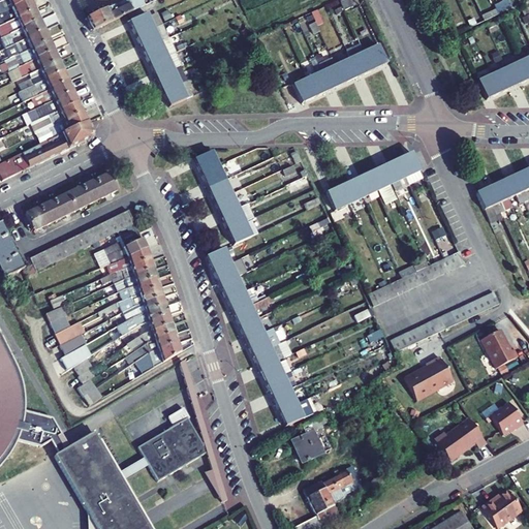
[(29,0),(4,0),(0,2),(0,14),(30,1),(29,0)]
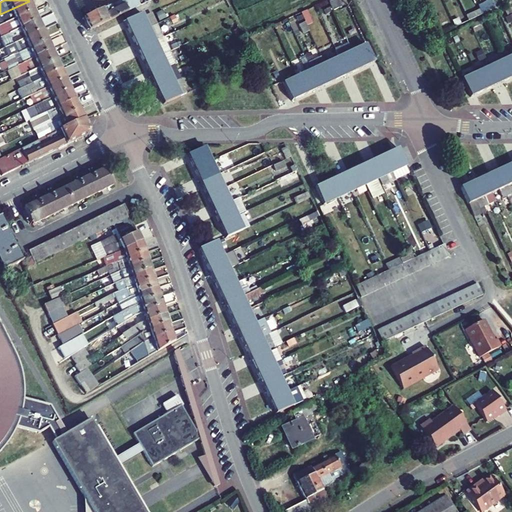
[(83,19),(88,31),(108,21),(127,11),(140,6),(137,0),(121,0),(104,9),(83,19)]
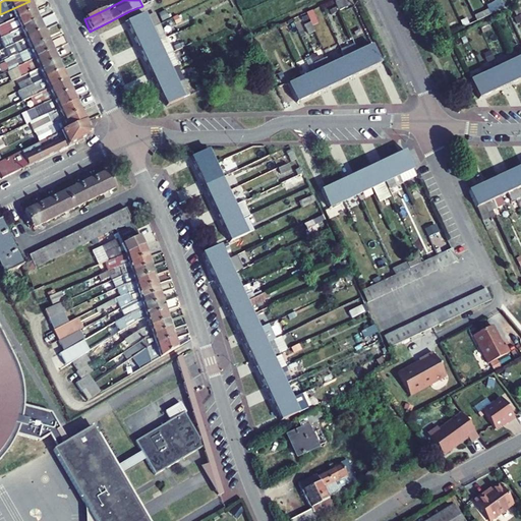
[(340,0),(335,3),(339,11),(347,7),(343,0),(340,0)]
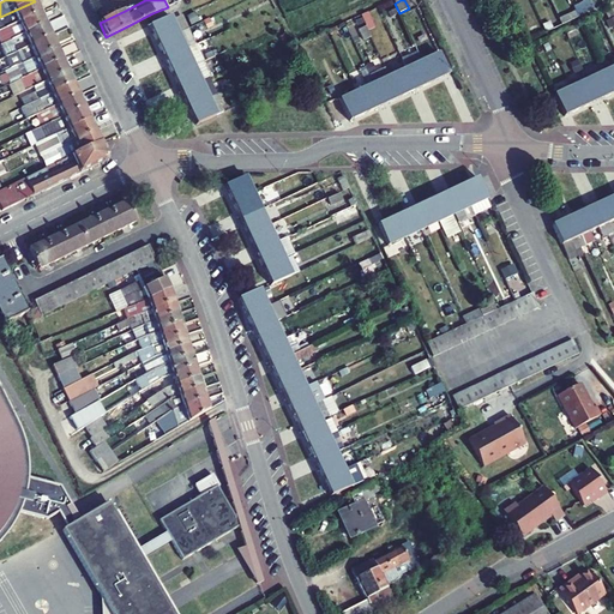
[(35,1),(0,17),(0,31),(6,29),(41,13),(35,1)]
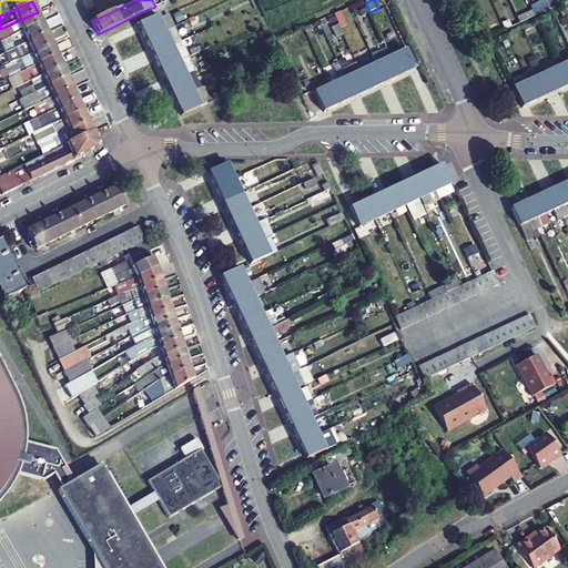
[(533,10),(535,17),(541,13),(537,3),(530,7),(533,10)]
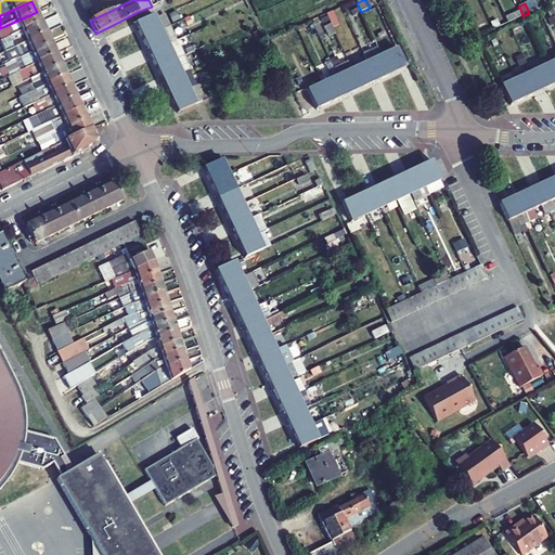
[(505,17),(508,23),(523,16),(520,10),(505,17)]
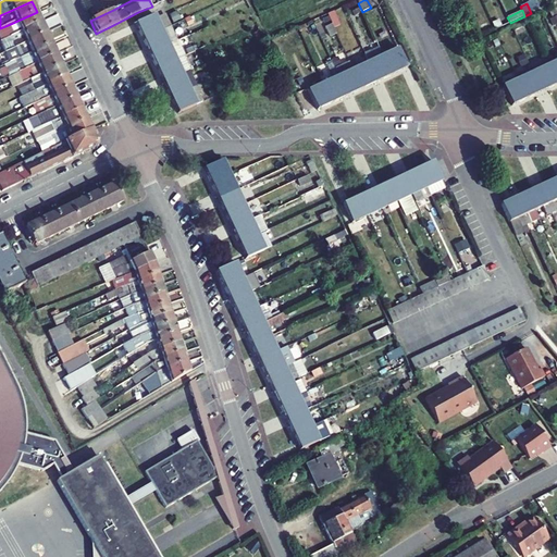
[(333,28),(339,25),(333,11),(326,14),(332,24),(333,28)]
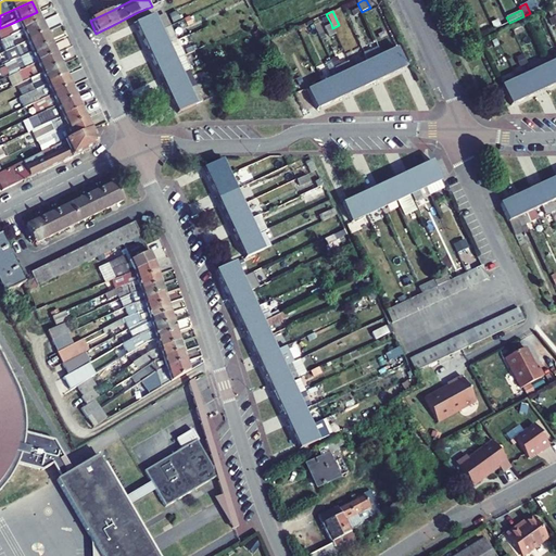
[(37,12),(5,26),(7,29),(1,32),(0,32),(0,36),(2,40),(10,37),(41,22),(37,12)]
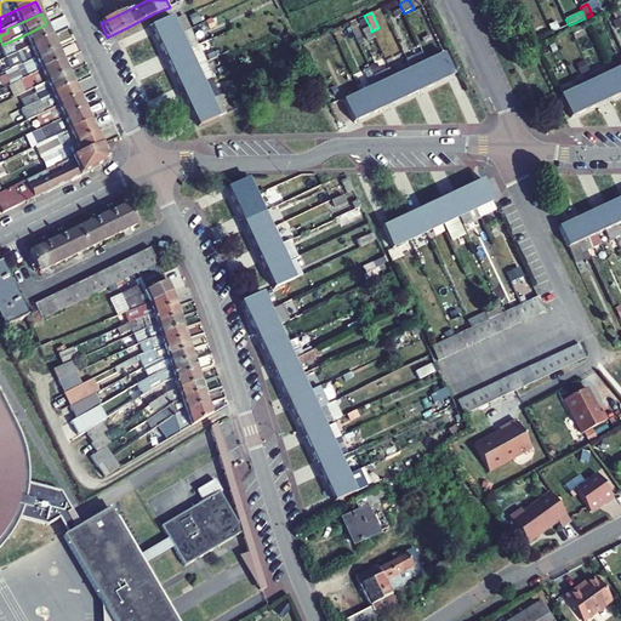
[(151,27),(159,44),(180,34),(172,17),(151,27)]
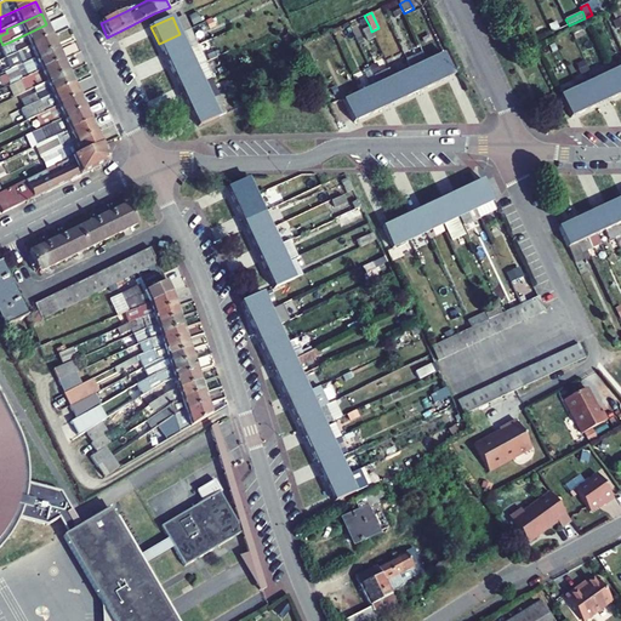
[(46,24),(11,41),(13,46),(3,51),(6,58),(52,36),(46,24)]
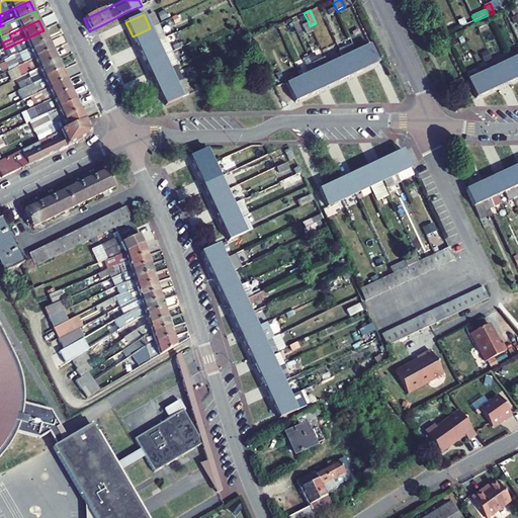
[(309,22),(303,25),(307,34),(313,31),(310,26),(309,22)]
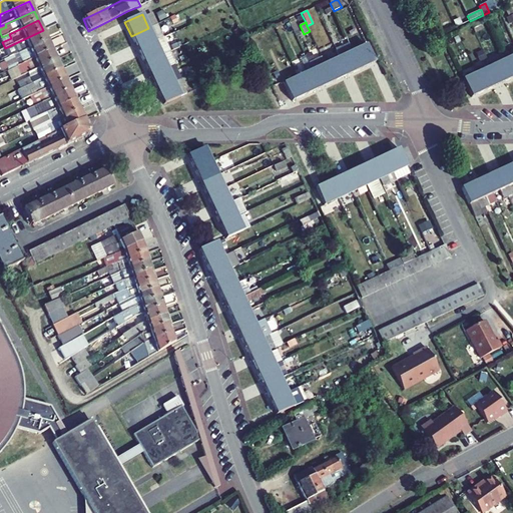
[(131,36),(137,50),(162,38),(155,25),(148,28),(131,36)]
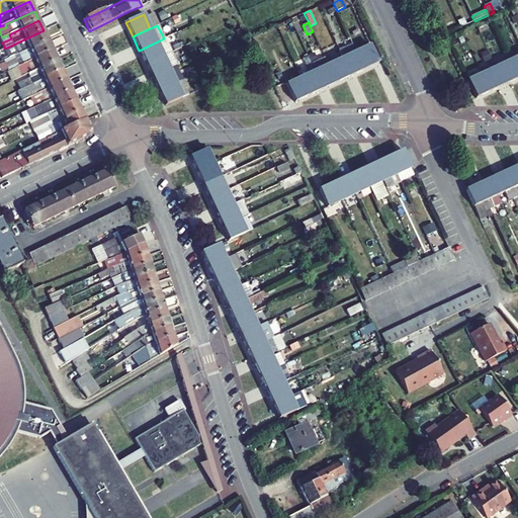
[(44,30),(5,49),(10,59),(48,40),(44,30)]
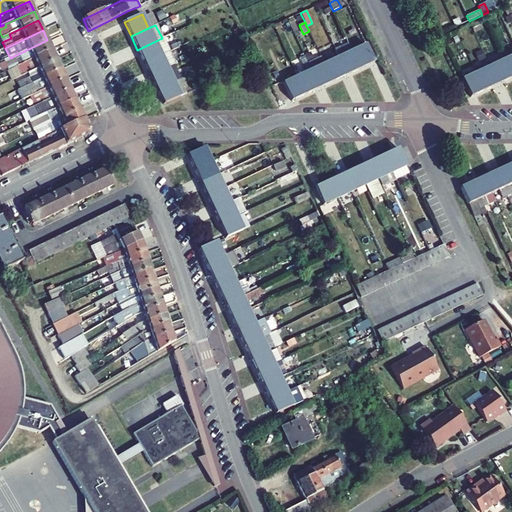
[(137,50),(144,63),(168,52),(162,38),(137,50)]
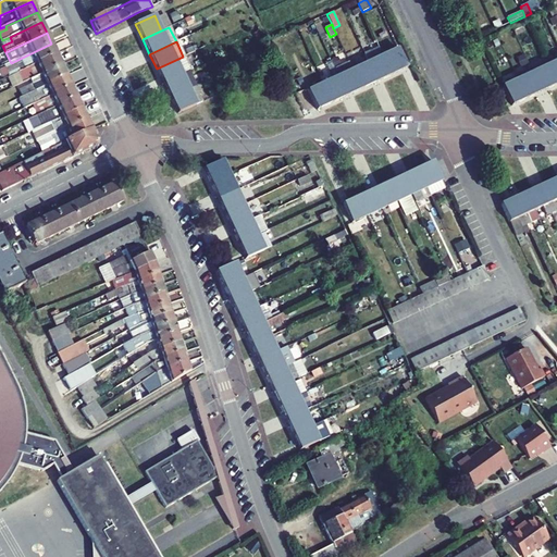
[(51,44),(11,63),(4,65),(9,76),(19,73),(57,54),(51,44)]
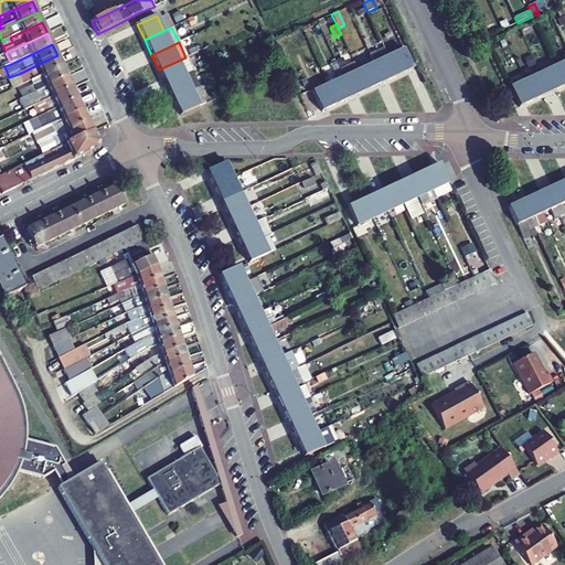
[(382,84),(397,76),(388,57),(384,49),(369,55),(373,64),(382,84)]
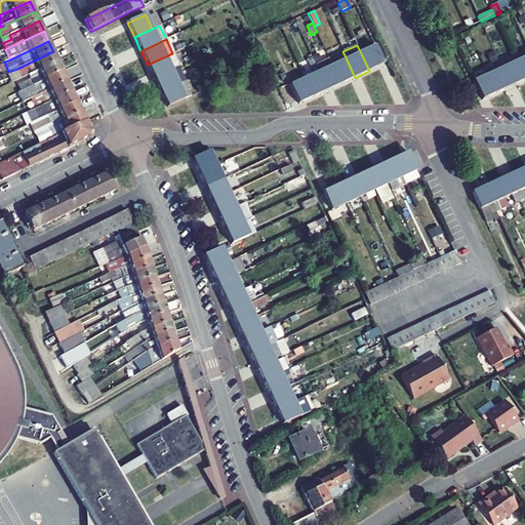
[(369,71),(384,65),(375,46),(361,53),(369,71)]
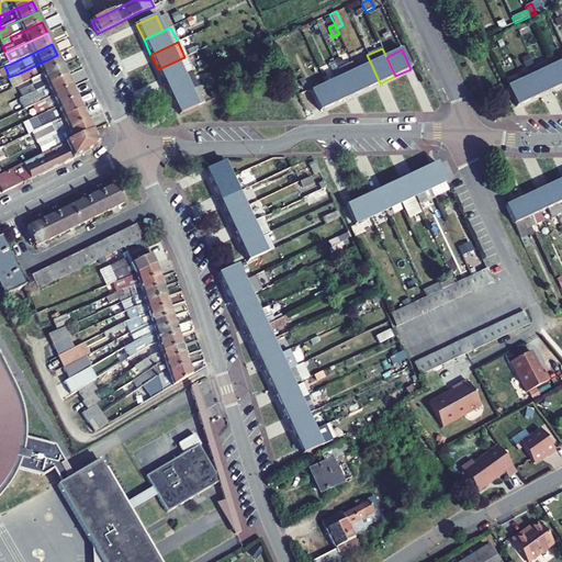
[(561,62),(552,67),(561,86),(561,52),(561,53),(561,55),(561,62)]
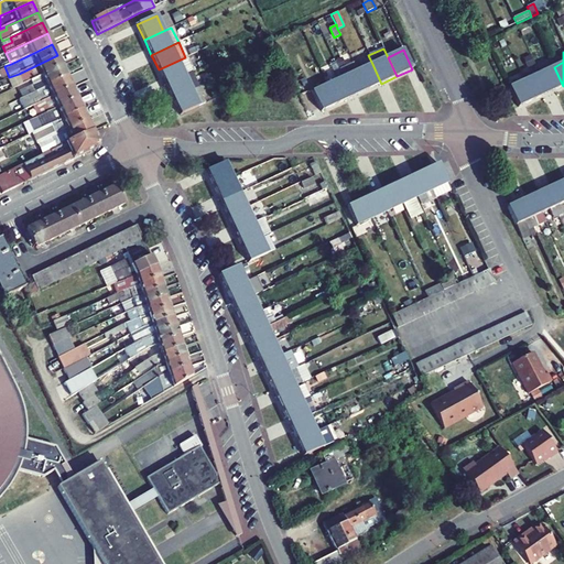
[(57,55),(19,74),(23,84),(31,80),(62,66),(57,55)]
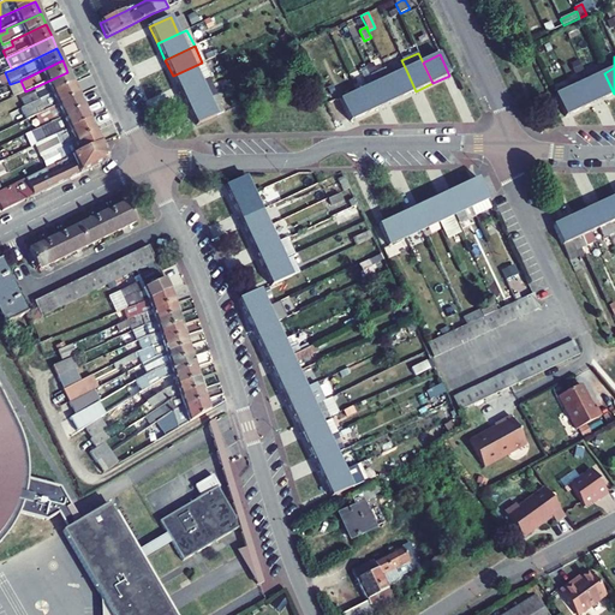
[(583,67),(585,72),(601,65),(598,60),(583,67)]
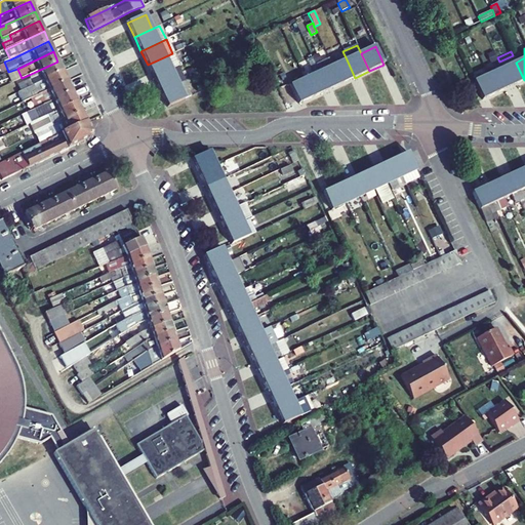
[(172,53),(148,65),(154,79),(171,71),(180,67),(173,52),(172,53)]
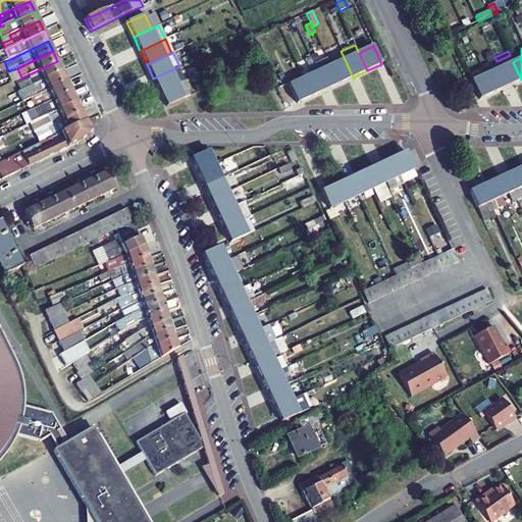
[(500,68),(508,86),(521,80),(513,62),(510,55),(497,61),(500,68)]
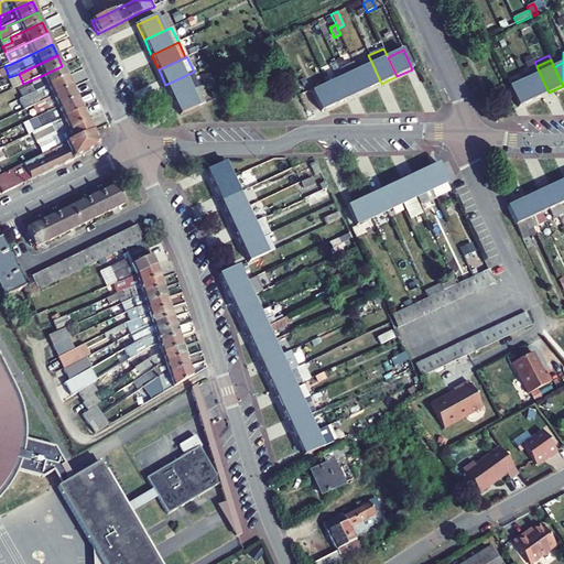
[(336,75),(340,73),(339,71),(335,62),(331,64),(336,75)]
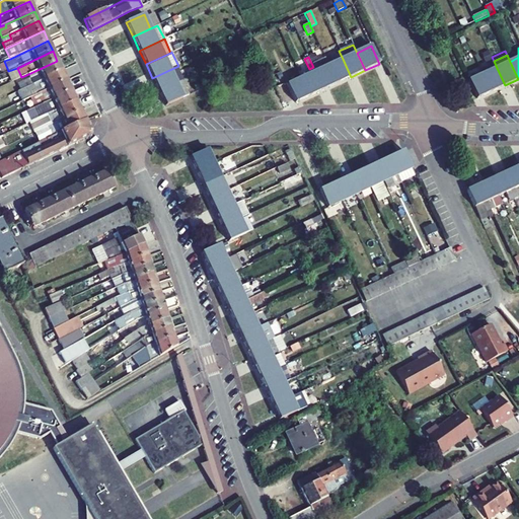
[(323,89),(338,83),(329,66),(325,59),(312,65),(313,67),(315,72),(323,89)]
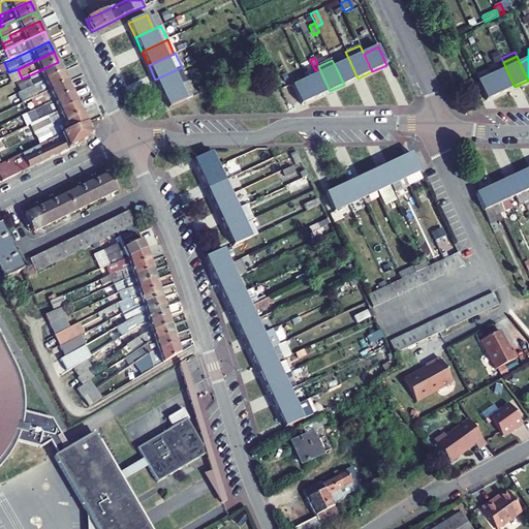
[(344,85),(358,79),(349,60),(336,67),(344,85)]
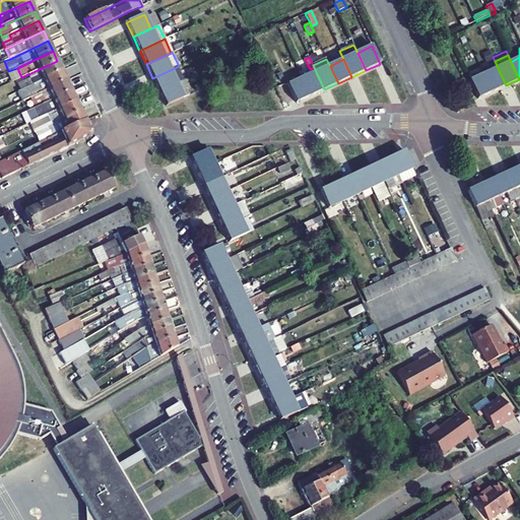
[(62,71),(57,61),(28,74),(30,78),(17,84),(20,90),(24,88),(62,71)]
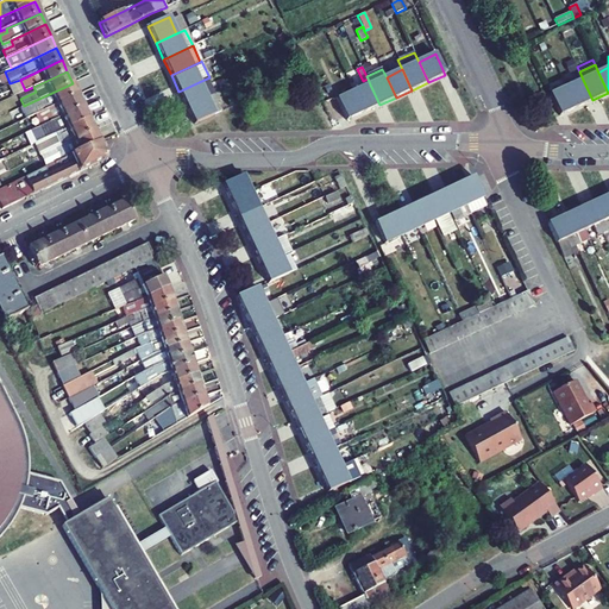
[(25,90),(20,80),(10,83),(8,85),(14,96),(25,90)]
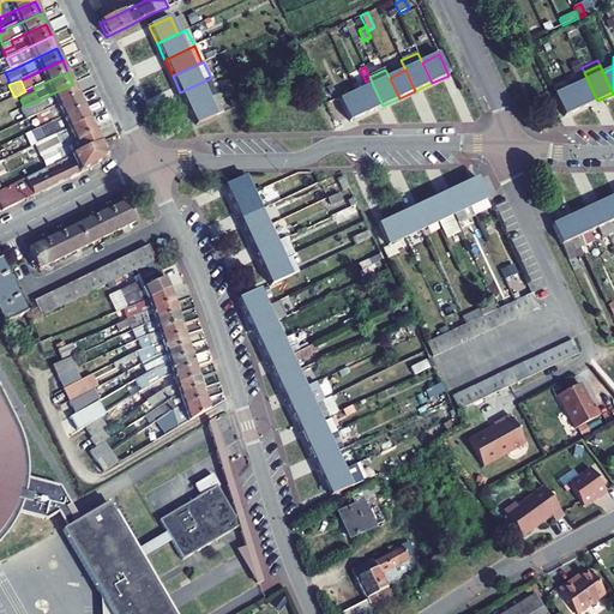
[(571,88),(581,109),(597,101),(588,80),(571,88)]
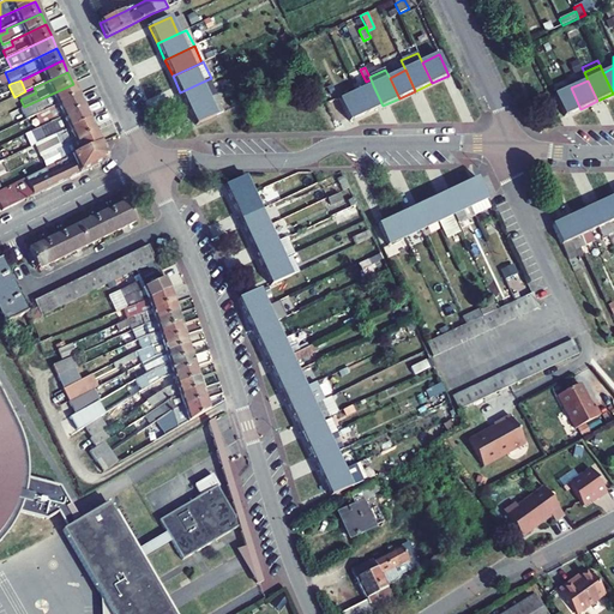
[(180,92),(187,108),(209,98),(200,83),(180,92)]
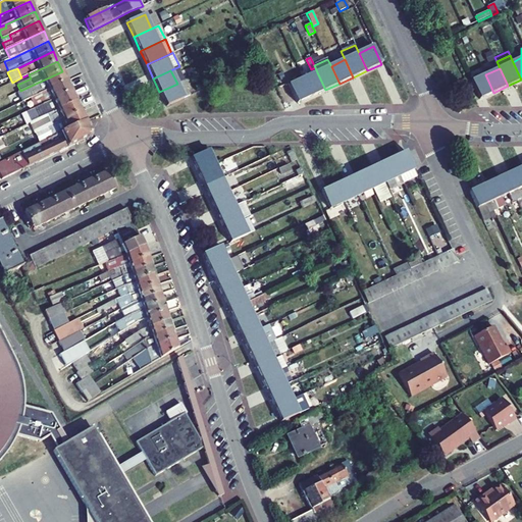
[(67,82),(62,71),(24,89),(29,99),(31,98),(67,82)]
